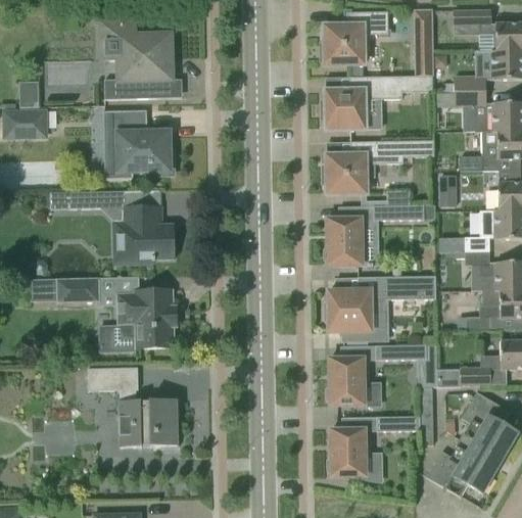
[(479,24),(480,49),(495,49),(495,50),(521,49),(521,21),(491,21),(491,8),(454,8),(454,24),(479,24)]
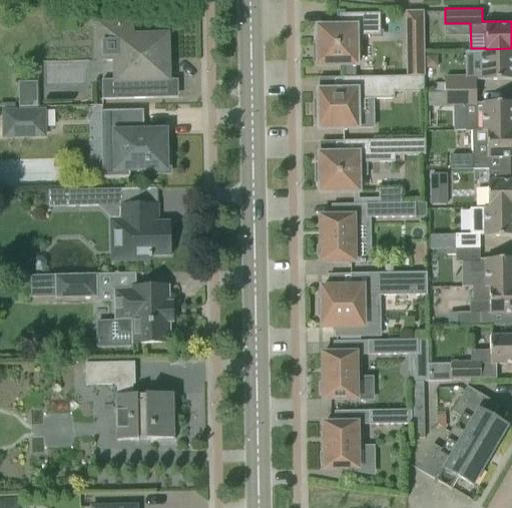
[(423,9),(407,9),(408,73),(424,73),(423,9)]
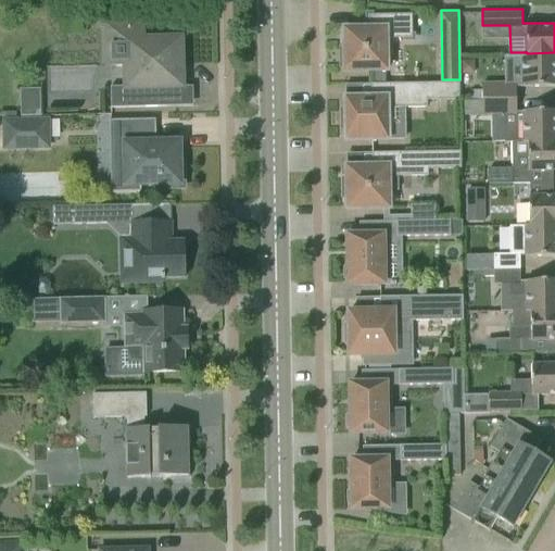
[(368,11),(369,25),(344,25),(345,67),(387,66),(387,35),(413,35),(413,11),(368,11)]
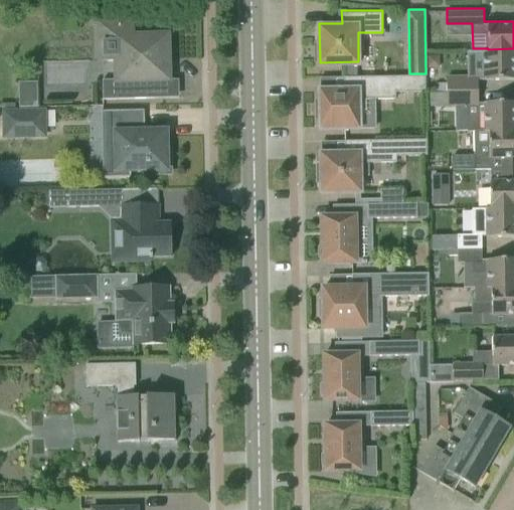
[(156,77),(169,76),(168,32),(135,33),(135,19),(97,20),(99,58),(114,57),(115,78),(104,78),(105,97),(156,95),(156,77)]
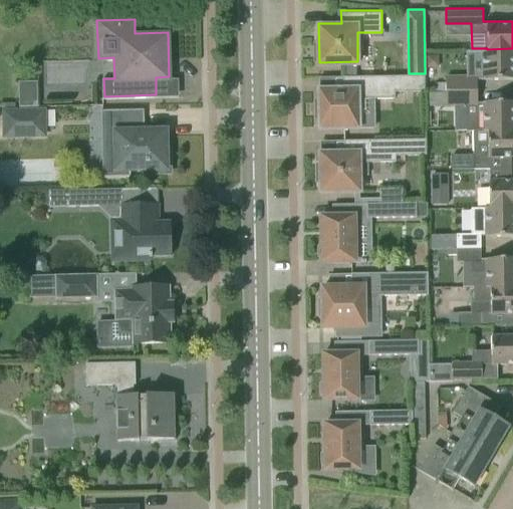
[(447,74),(447,88),(478,88),(478,77),(512,76),(512,48),(487,49),(487,48),(472,48),(467,49),(467,74),(447,74)]
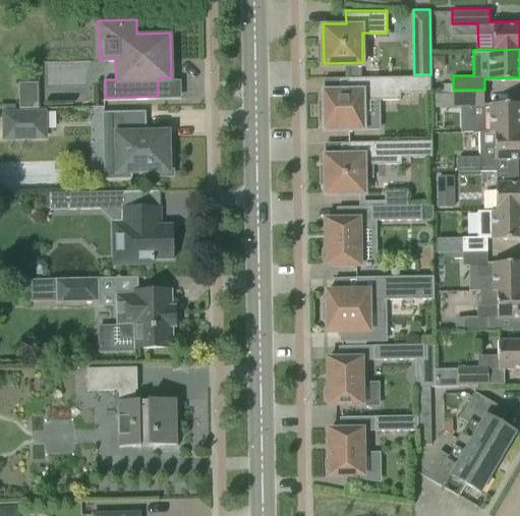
[(445,54),(434,54),(434,64),(445,64),(445,54)]
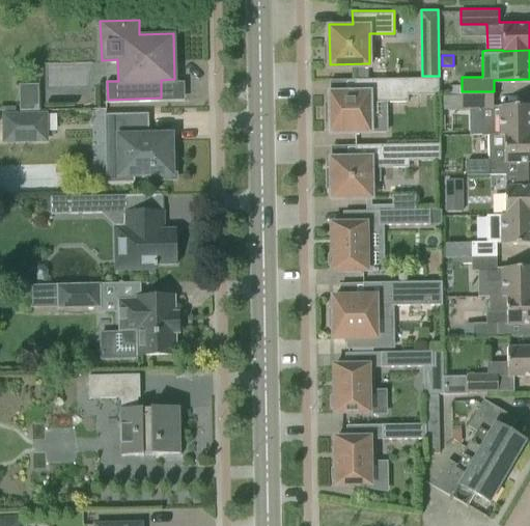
[(422,76),(355,77),(355,89),(330,90),(331,130),(371,130),(370,110),(378,110),(378,99),(409,99),(409,92),(440,91),(439,76),(422,76)]
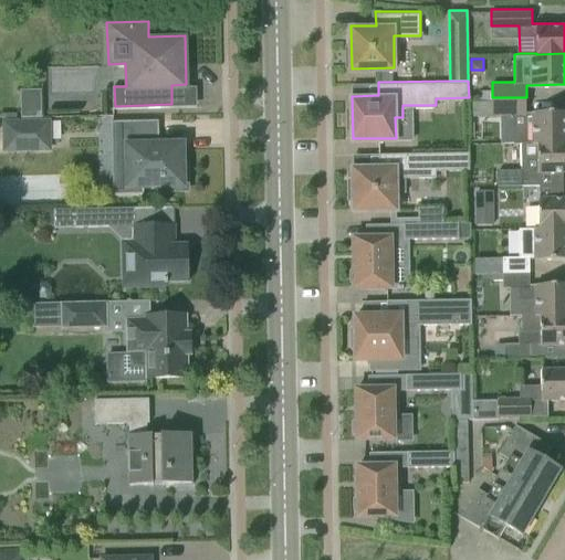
[(21,87),(21,115),(42,114),(41,86),(21,87)]
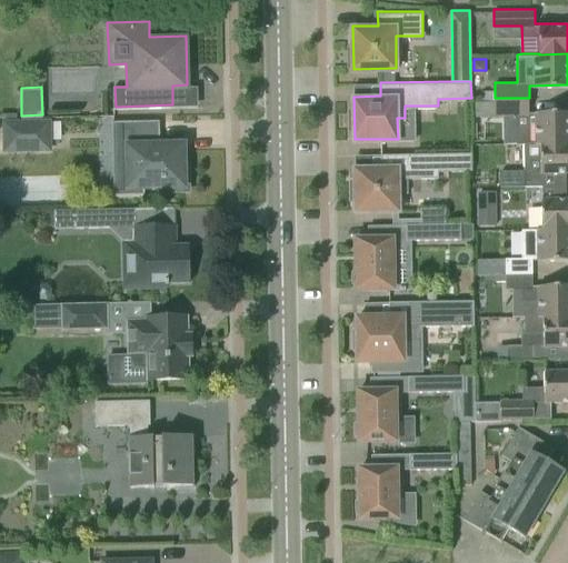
[(518,142),(525,142),(525,141),(567,140),(567,109),(536,110),(536,111),(530,111),(529,98),(495,98),(495,117),(517,116),(518,142)]
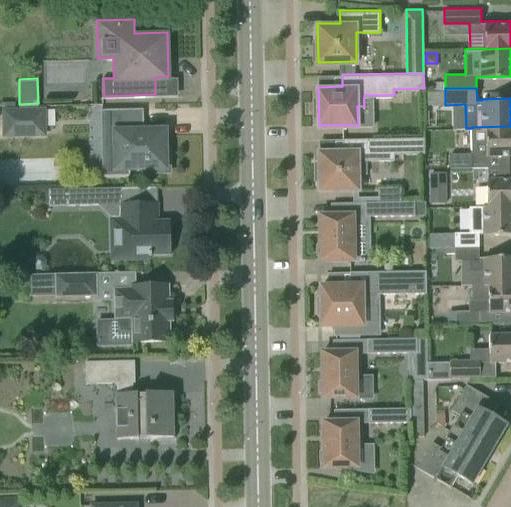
[(165,169),(165,165),(166,165),(165,128),(144,128),(144,106),(124,106),(101,107),(102,174),(110,174),(130,173),(130,166),(148,166),(148,169),(165,169)]
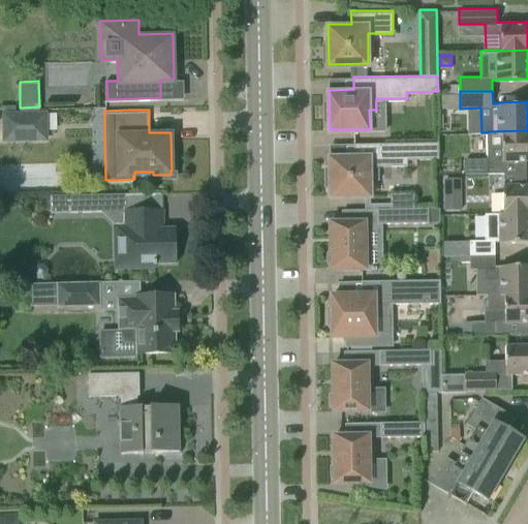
[(4,112),(4,128),(49,127),(49,111),(4,112)]
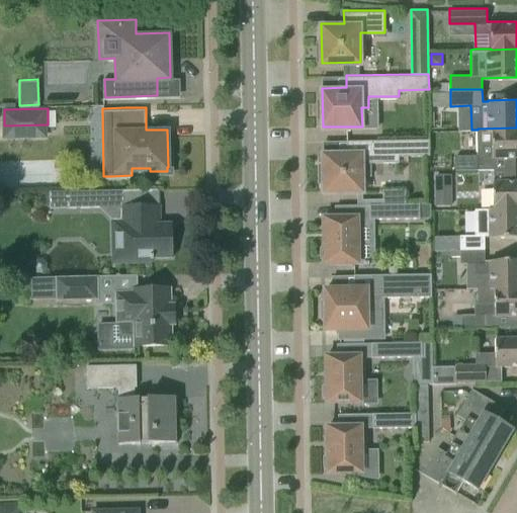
[(468,168),(485,168),(494,168),(494,156),(516,155),(516,127),(478,129),(478,130),(479,154),(456,154),(457,168),(468,168)]
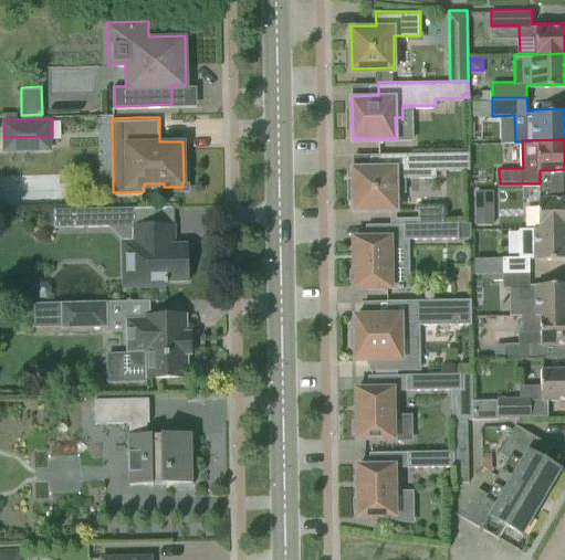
[(353,166),(354,209),(397,208),(397,188),(404,188),(404,176),(437,175),(437,168),(470,168),(469,150),(379,151),(379,166),(353,166)]
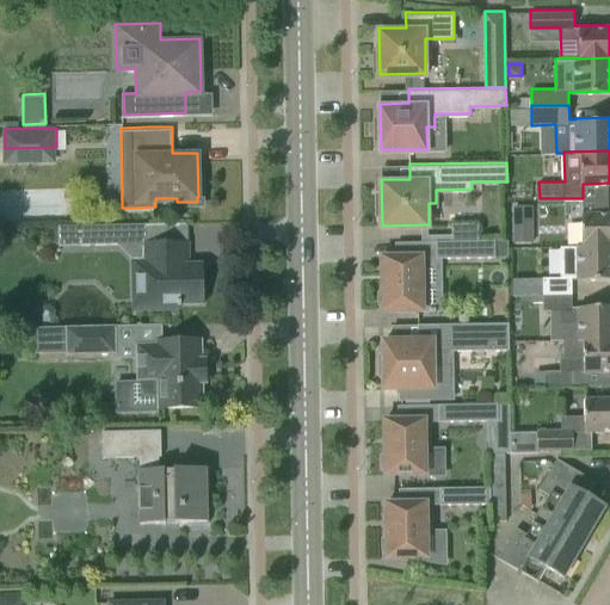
[(531,239),(531,210),(515,210),(515,239),(531,239)]
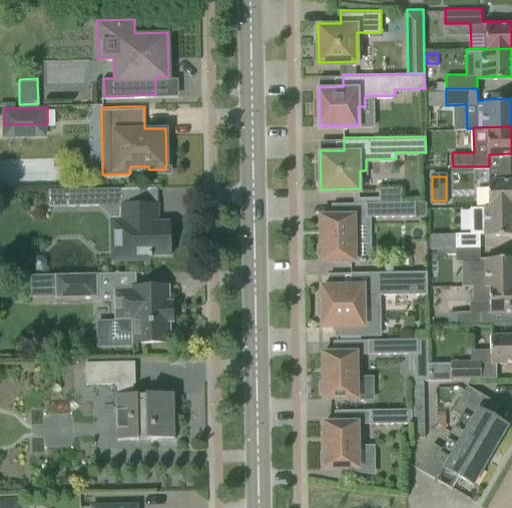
[(511,176),(489,177),(489,204),(489,205),(511,204),(511,176)]
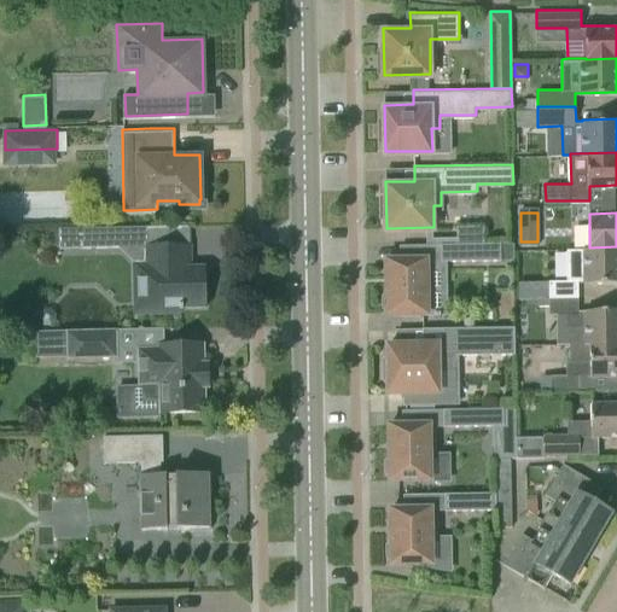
[(170,242),(170,223),(60,226),(60,245),(145,244),(145,261),(135,261),(135,312),(179,310),(181,307),(184,307),(184,304),(208,304),(207,263),(192,263),(191,242),(170,242)]
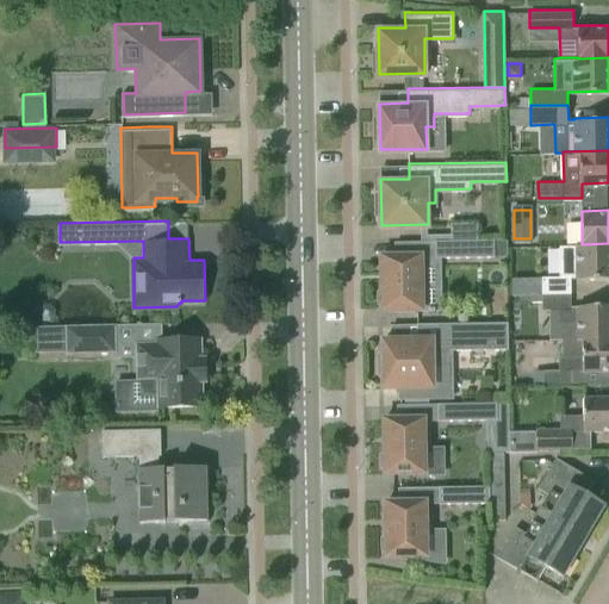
[(479,237),(479,222),(452,222),(452,238),(479,237)]
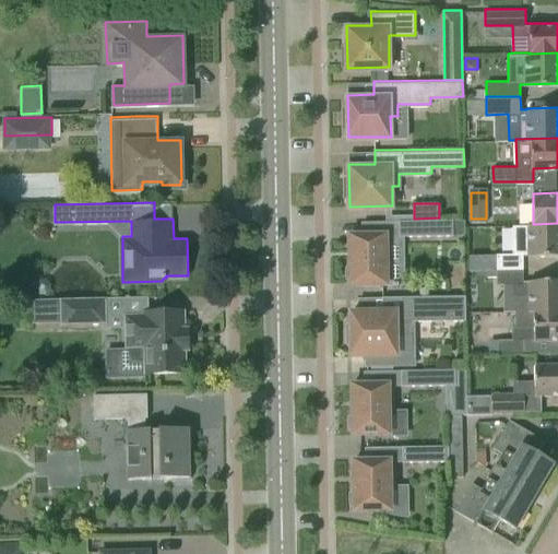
[(439,217),(414,219),(399,219),(400,234),(453,233),(453,217),(439,217)]
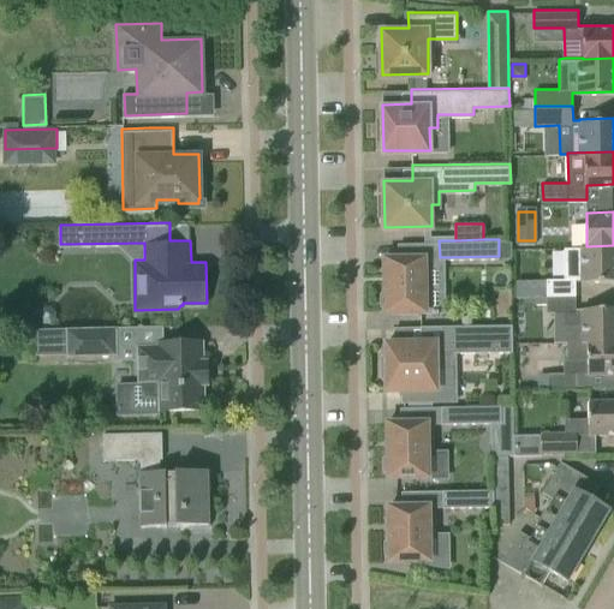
[(547,278),(548,293),(576,293),(576,280),(613,279),(613,245),(586,246),(586,245),(582,245),(582,246),(565,248),(565,278),(547,278)]
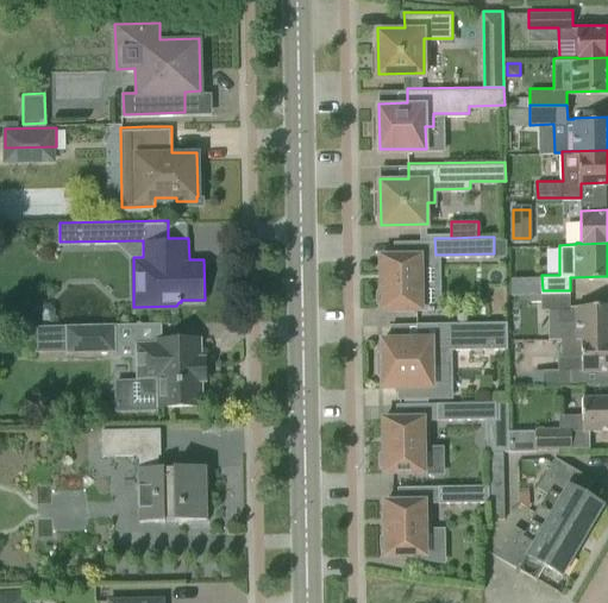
[(382,303),(382,308),(421,307),(421,283),(425,283),(425,262),(421,262),(420,252),(381,253),(381,287),(378,289),(378,300),(382,303)]
